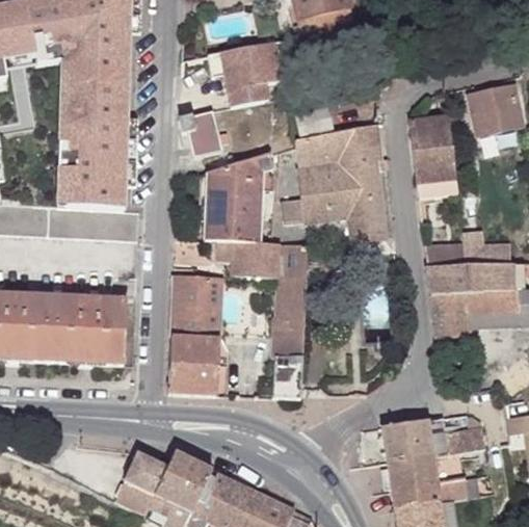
[(37,0),(26,2),(37,66),(72,59),(69,141),(59,141),(59,169),(68,169),(67,207),(126,208),(131,0),(37,0)]
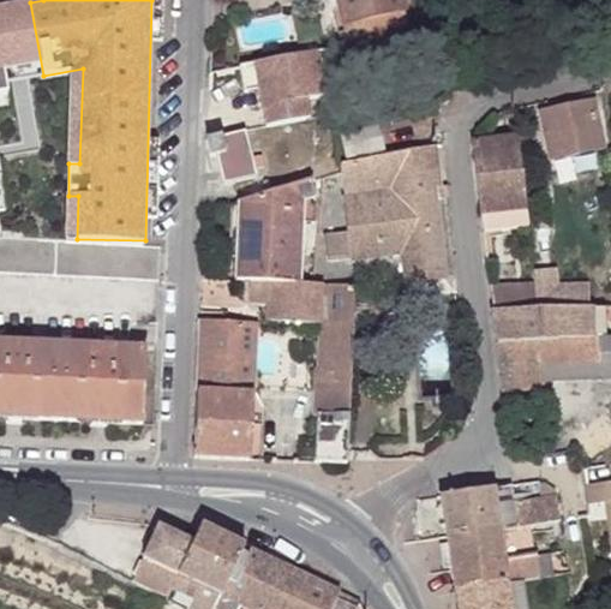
[(335,0),(341,24),(342,23),(403,9),(401,0),(335,0)]
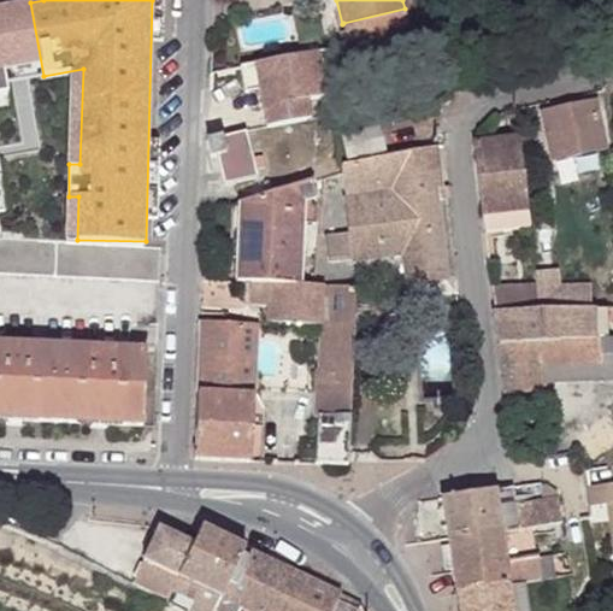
[(405,9),(343,23),(348,43),(410,29),(405,9)]
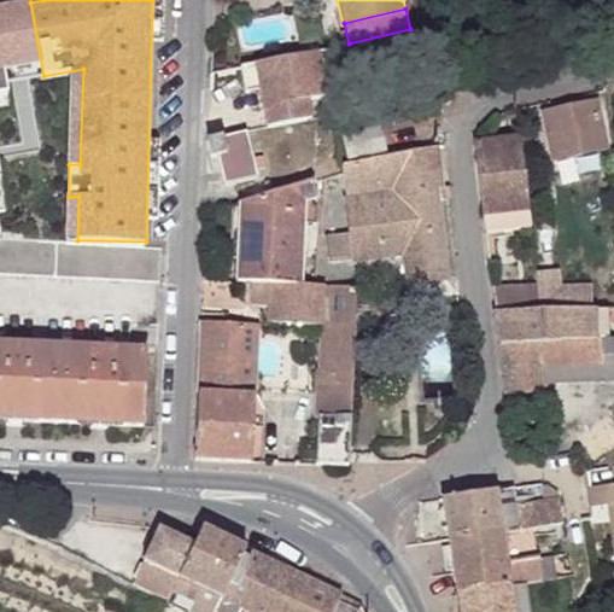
[(331,46),(320,48),(325,73),(335,70),(331,46)]
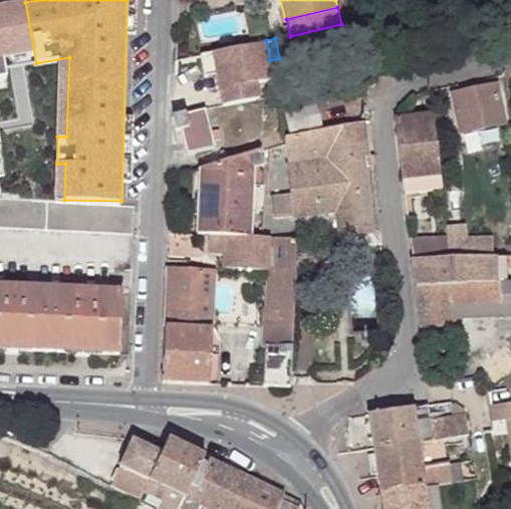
[(266,40),(215,51),(219,72),(222,87),(258,80),(273,77),(270,60),(266,40)]
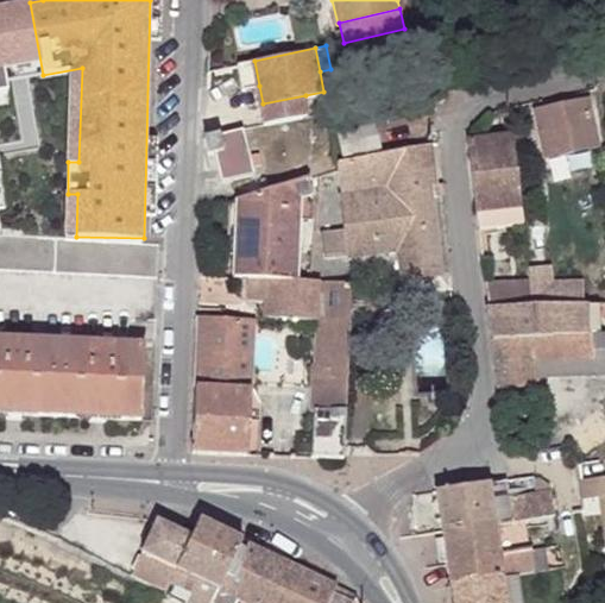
[(259,86),(254,61),(239,63),(245,88),(259,86)]
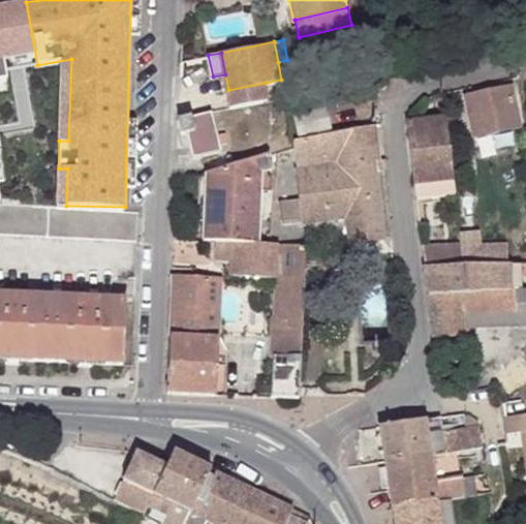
[(381,59),(377,61),(380,73),(395,70),(391,57),(390,57),(381,59)]
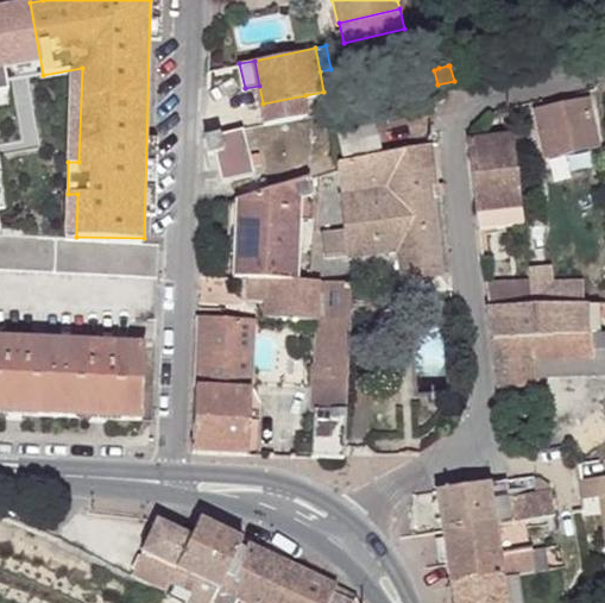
[(263,104),(268,124),(310,115),(306,95),(263,104)]
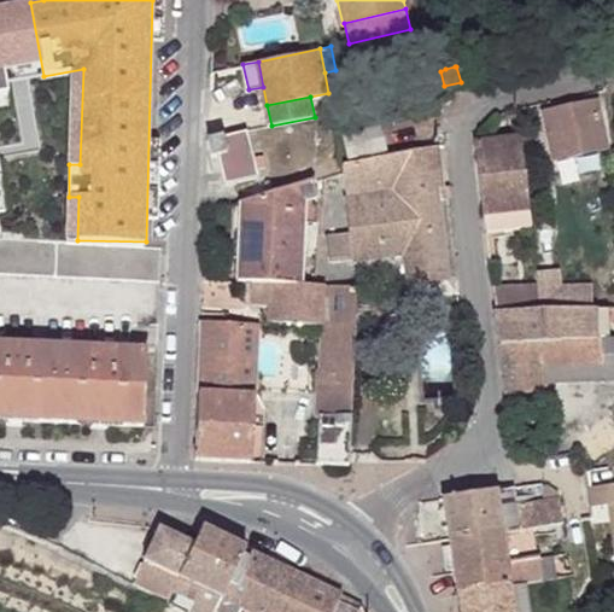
[(596,99),(544,111),(555,156),(607,145),(596,99)]
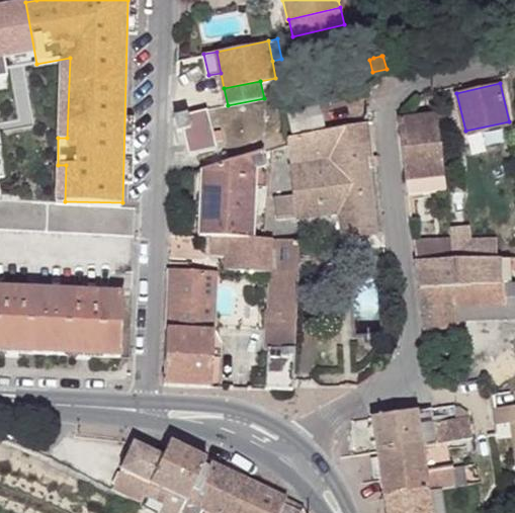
[(319,106),(289,112),(293,131),(323,124),(319,106)]
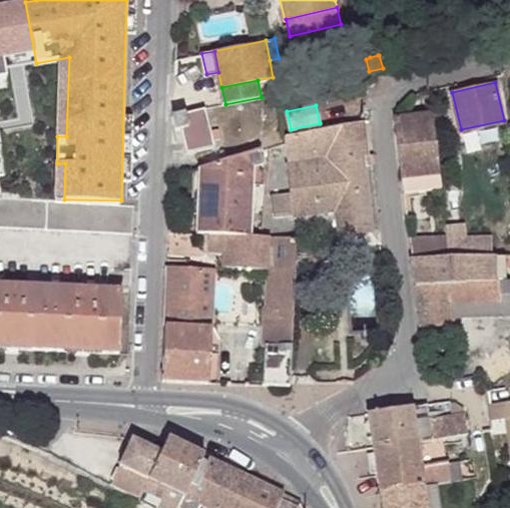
[(188,126),(181,128),(186,153),(214,146),(213,139),(211,130),(206,107),(185,112),(185,114),(188,126)]
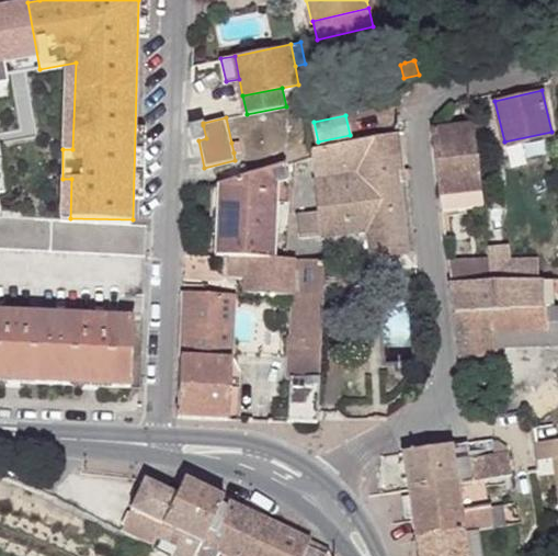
[(474,122),(435,125),(434,129),(442,191),(482,188),(474,122)]
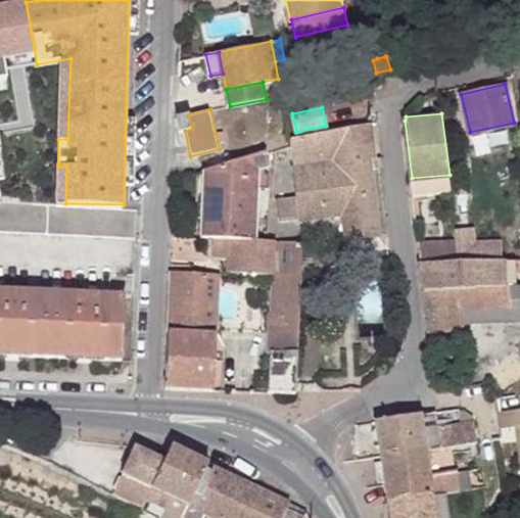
[(189,116),(177,119),(180,131),(185,131),(192,129),(189,116)]
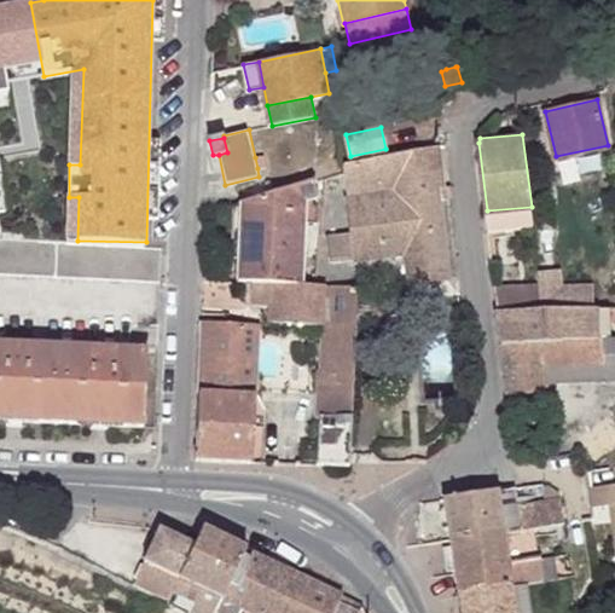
[(439,143),(344,162),(344,167),(348,195),(439,185),(444,184),(439,143)]
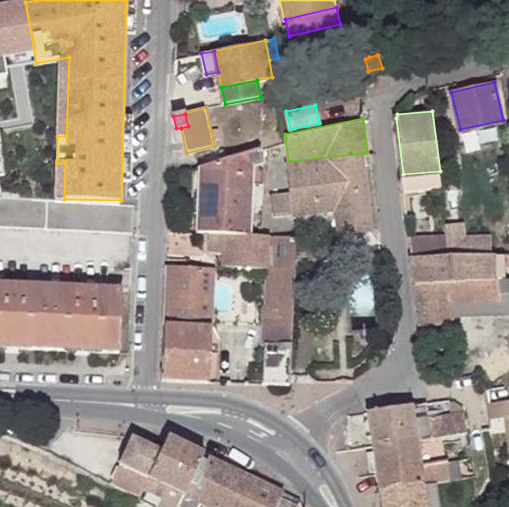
[(261,147),(200,165),(197,230),(210,231),(252,232),(254,180),(250,179),(251,165),(265,160),(261,147)]
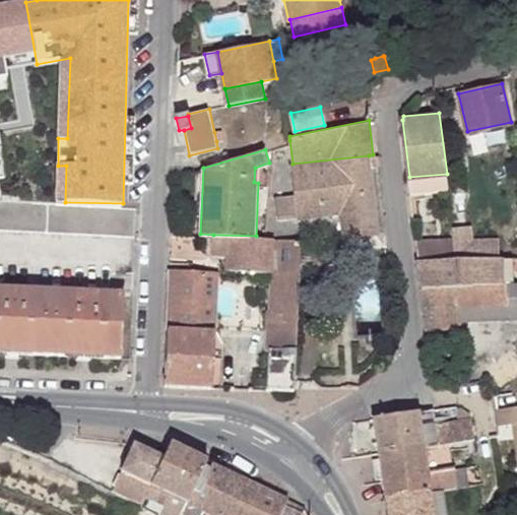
[(369,155),(293,164),(297,194),(299,213),(300,215),(341,210),(343,223),(351,221),(353,233),(377,231),(369,155)]
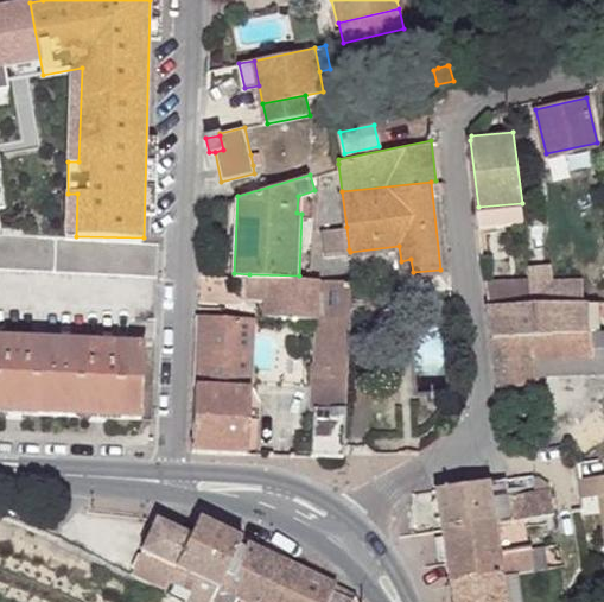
[(522,203),(478,207),(481,225),(525,219),(522,203)]
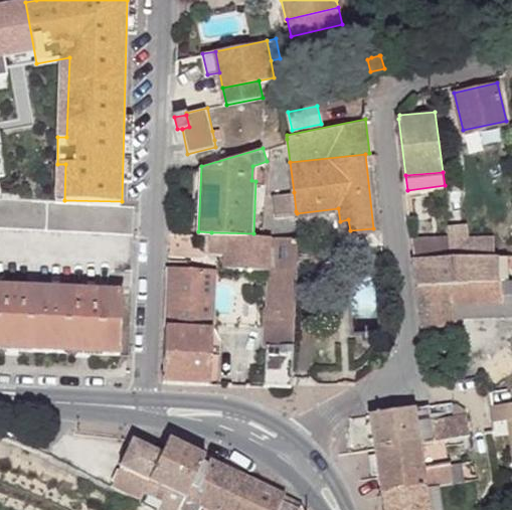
[(294,192),(287,193),(289,212),(296,211),(294,192)]
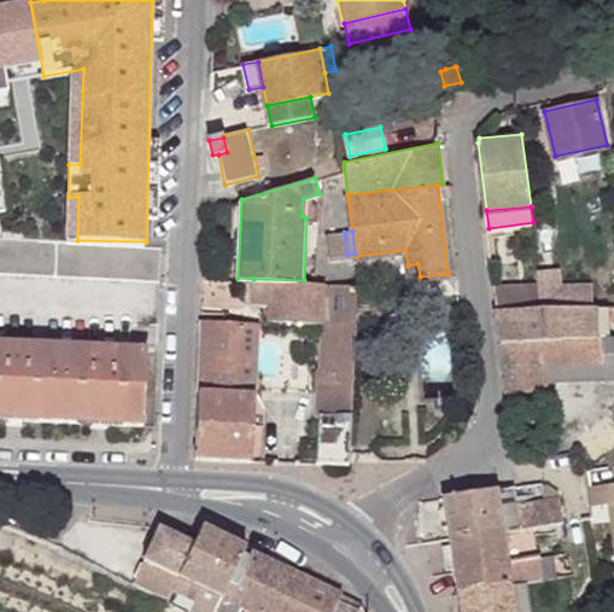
[(344,232),(328,233),(332,257),(346,255),(344,232)]
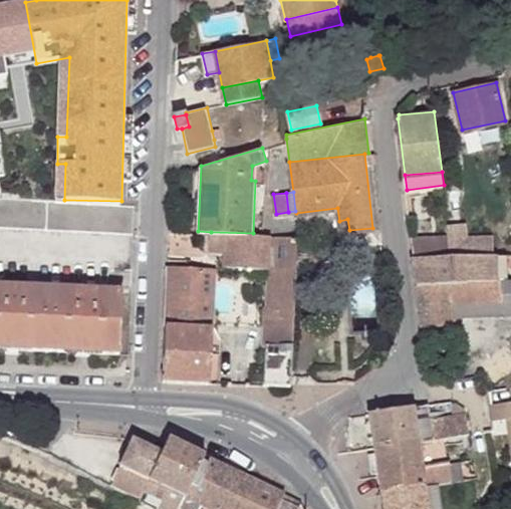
[(0,197),(0,225),(135,231),(137,202),(121,201),(64,200),(0,197)]
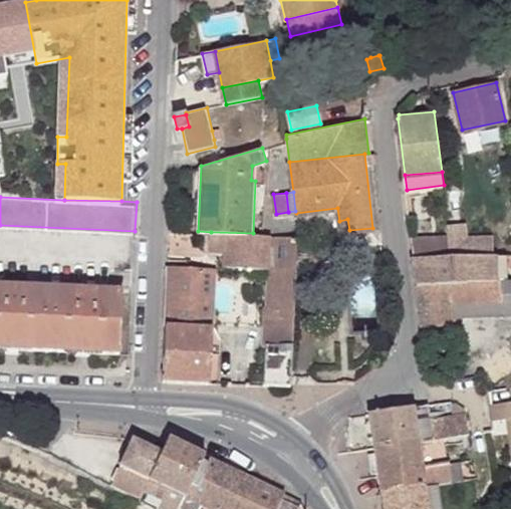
[(347,219),(339,221),(341,230),(337,231),(338,235),(342,234),(342,232),(349,230),(347,219)]
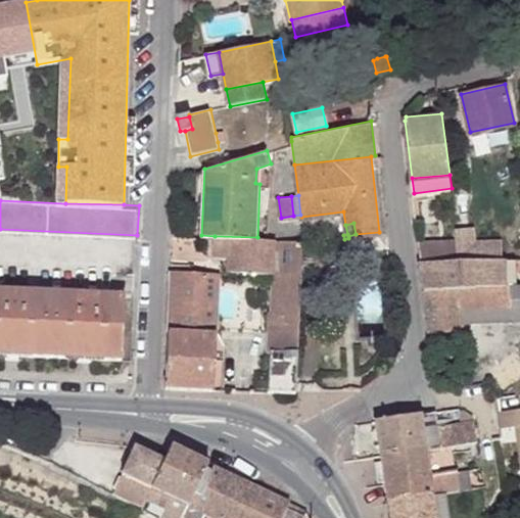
[(257,237),(215,236),(213,255),(228,256),(227,270),(273,272),(302,272),(304,239),(296,239),(267,237),(257,237)]
